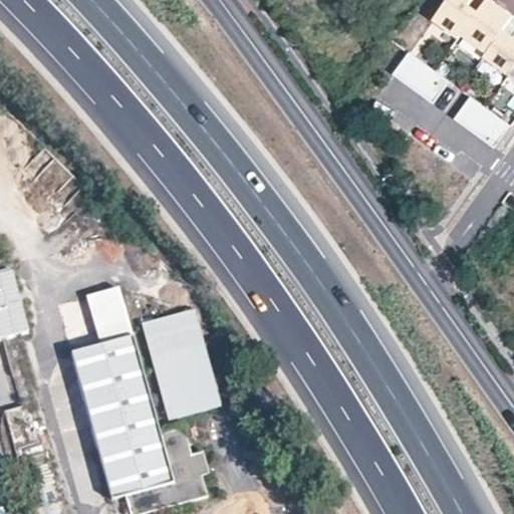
[(475,0),(450,0),(435,22),(460,40),(463,36),(479,13),(470,7),(475,0)]
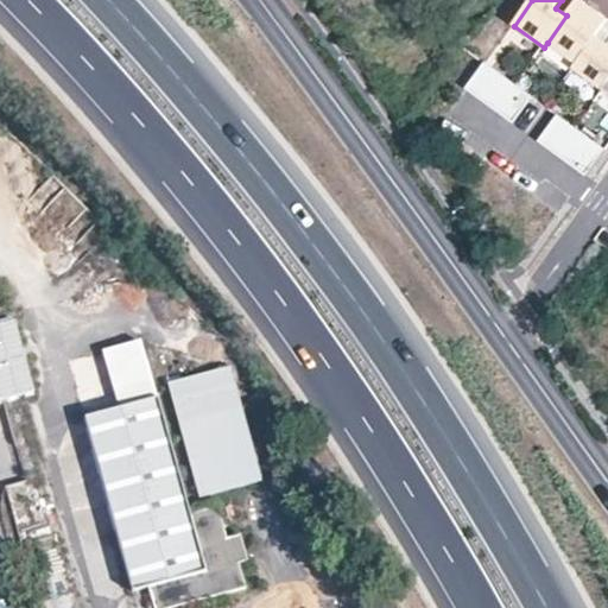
[(596,37),(603,30),(593,21),(599,13),(580,0),(578,0),(567,16),(548,43),(577,64),(596,37)]
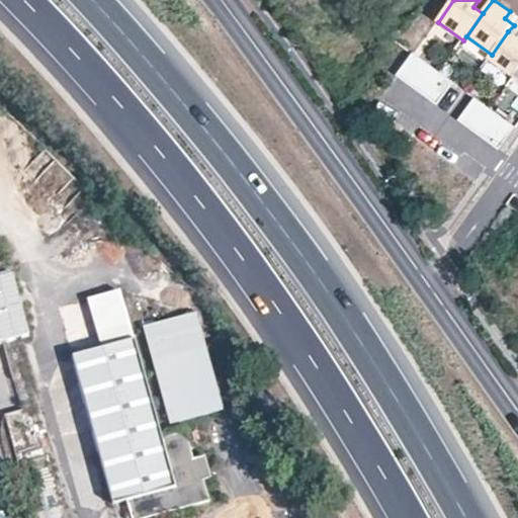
[(514,25),(517,18),(517,16),(510,11),(505,18),(514,25)]
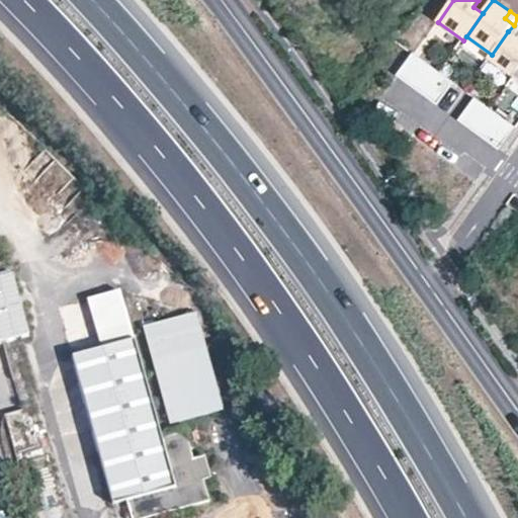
[(514,77),(517,72),(517,38),(517,39),(508,31),(492,55),(489,59),(514,77)]
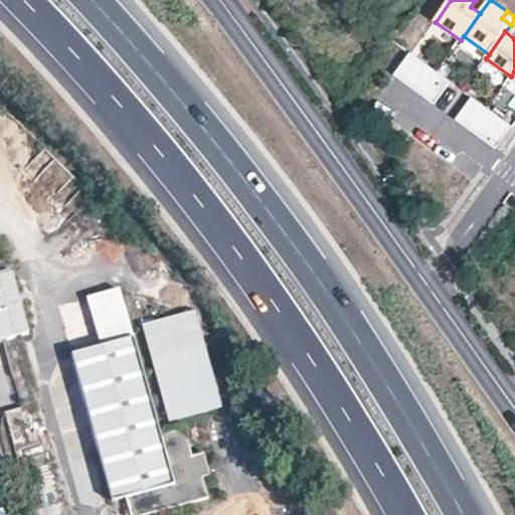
[(408,87),(424,63),(411,54),(410,54),(395,76),(408,87)]
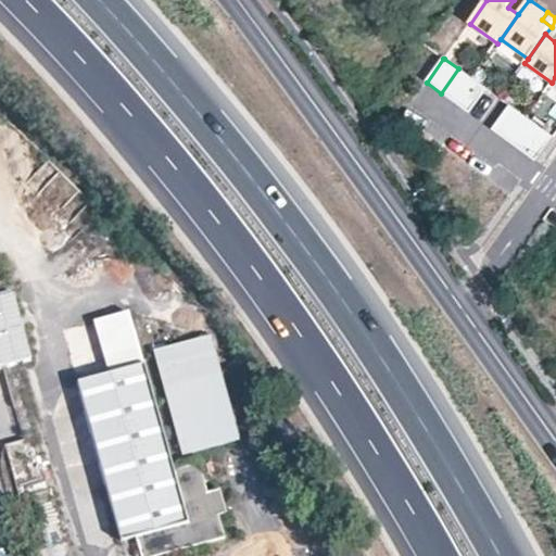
[(455,103),(472,79),(472,78),(458,68),(441,93),(455,103)]
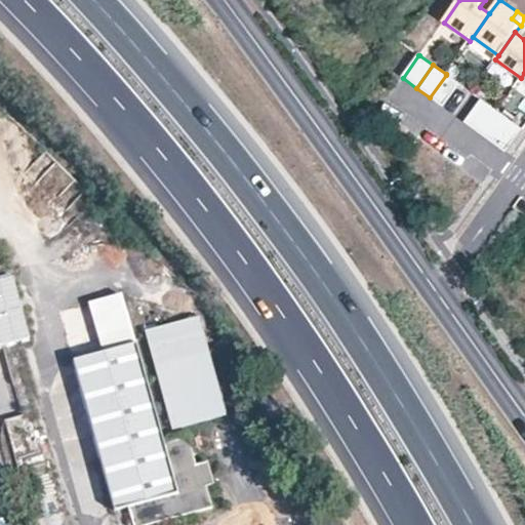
[(443,107),(459,85),(459,84),(446,75),(430,97),(443,107)]
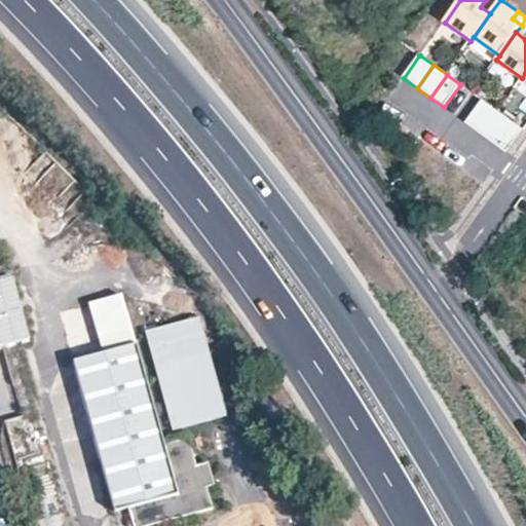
[(480,134),(496,111),(483,101),(482,101),(466,123),(480,134)]
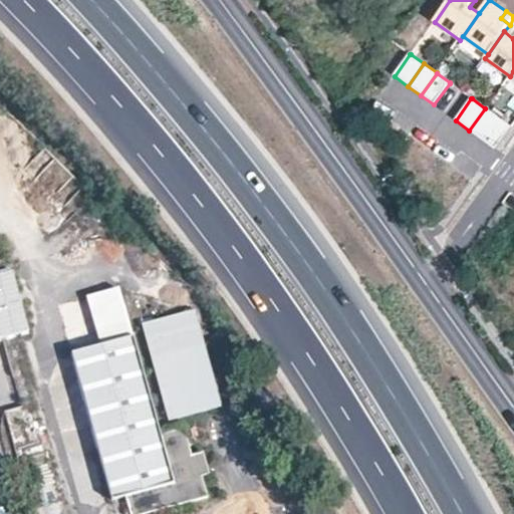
[(498,117),(485,108),(469,131),(482,141),(498,117)]
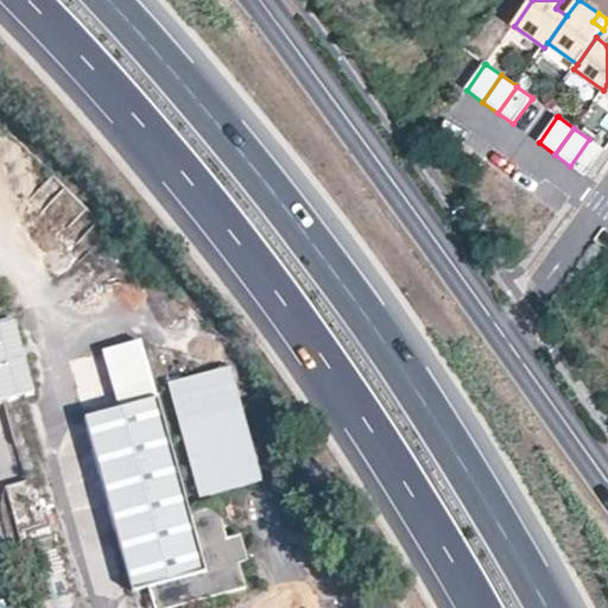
[(587,177),(606,151),(589,139),(570,166),(587,177)]
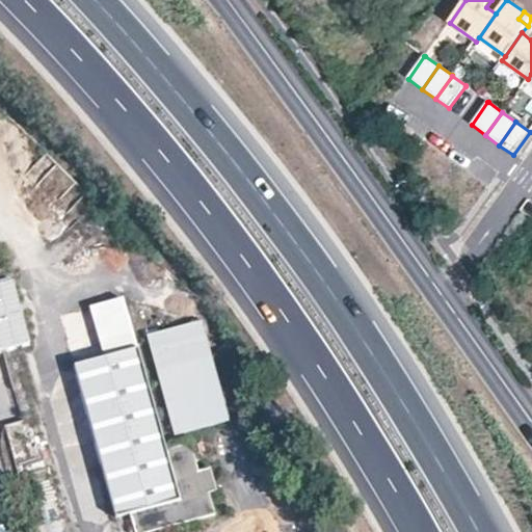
[(17,276),(0,281),(0,346),(32,339),(17,276)]
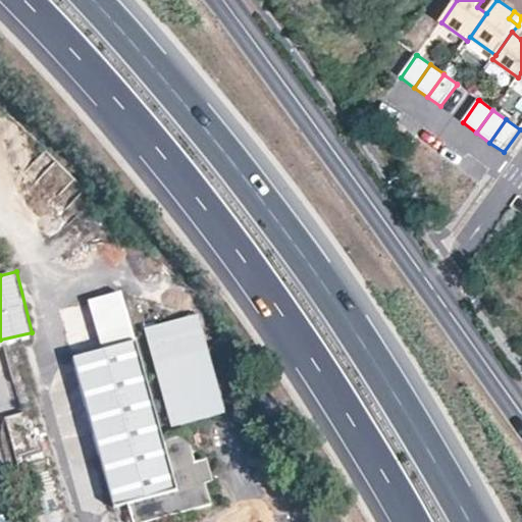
[(162,440),(121,294),(91,301),(104,349),(71,359),(113,507),(126,504),(132,521),(143,521),(208,505),(203,483),(196,461),(193,462),(185,434),(162,440)]
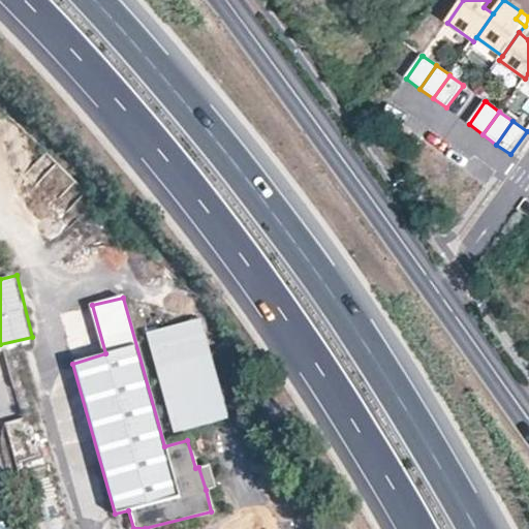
[(199,317),(146,333),(174,433),(227,418),(199,317)]
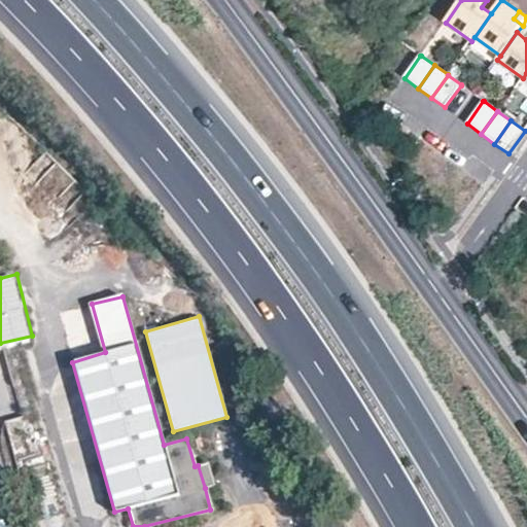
[(207,463),(198,465),(205,488),(213,485),(207,463)]
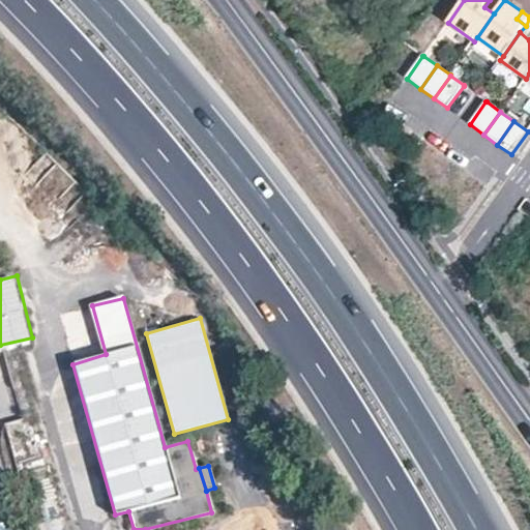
[(62,529),(51,491),(27,498),(35,529),(62,529)]
